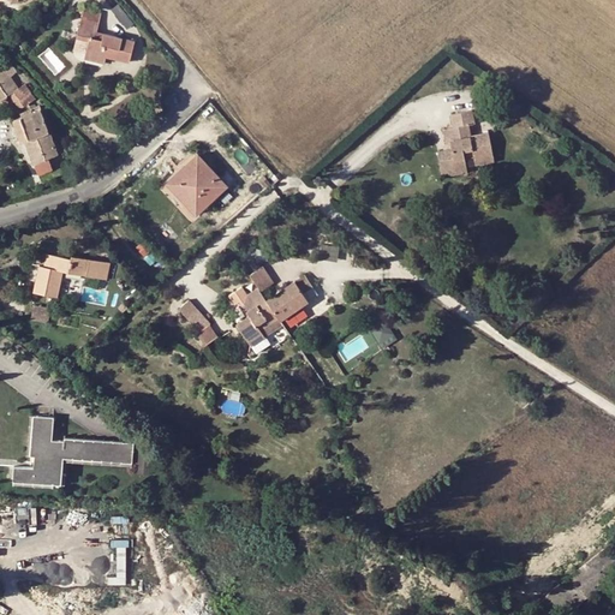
[(106,58),(129,64),(135,41),(103,33),(101,40),(94,39),(96,31),(101,13),(83,9),(75,39),(87,43),(84,54),(83,59),(105,64),(106,58)]
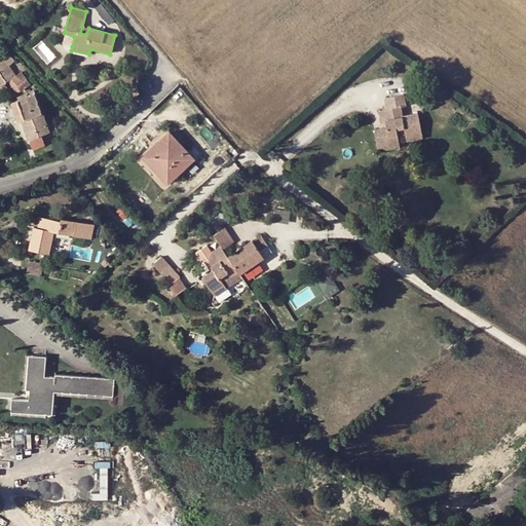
[(74,37),(64,33),(61,43),(72,46),(74,37)]
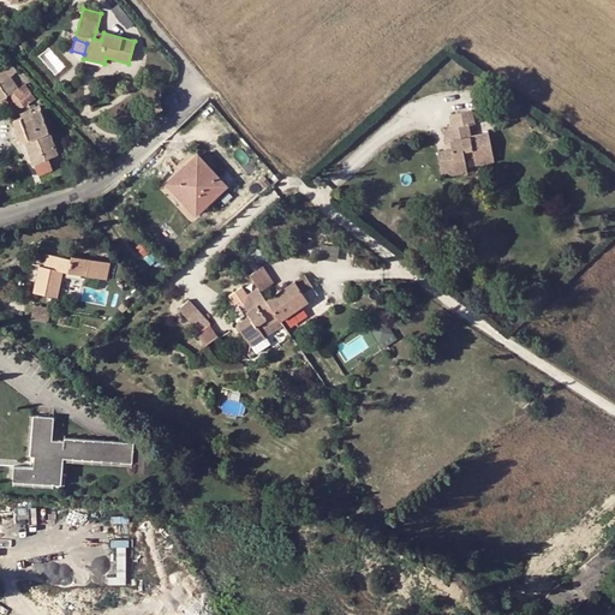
[(17,66),(7,57),(0,61),(0,66),(7,75),(17,66)]
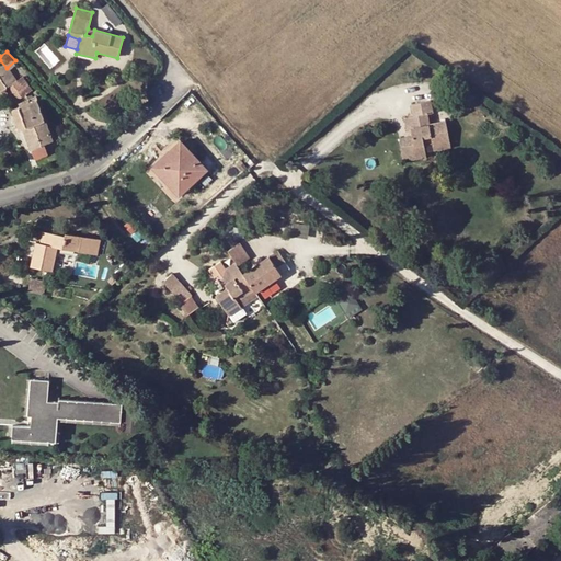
[(8,84),(14,79),(7,68),(0,60),(0,88),(1,90),(8,84)]
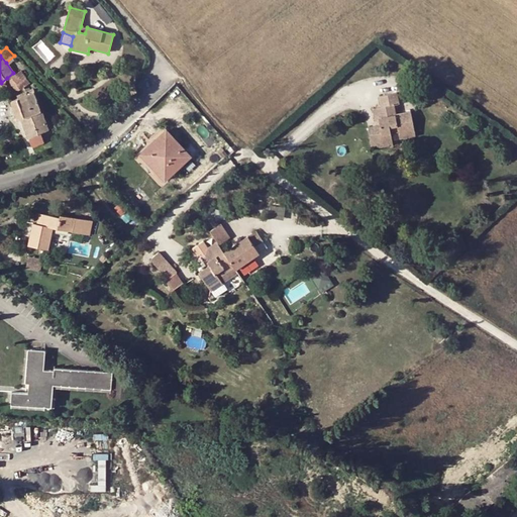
[(7,78),(13,86),(19,87),(22,84),(13,73),(7,78)]
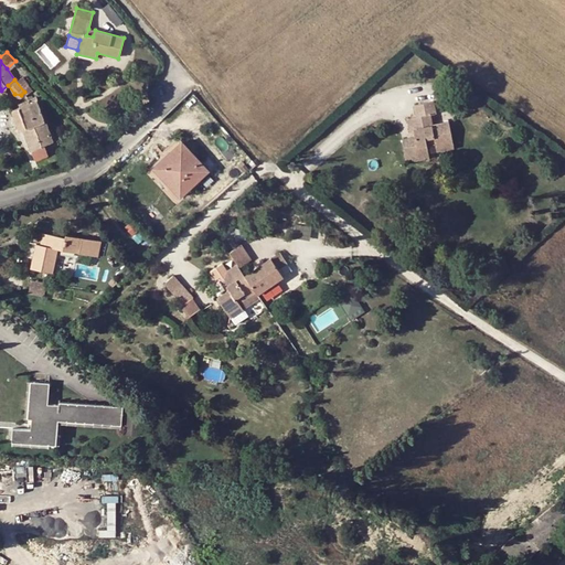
[(450,96),(461,104),(468,95),(456,86),(450,96)]
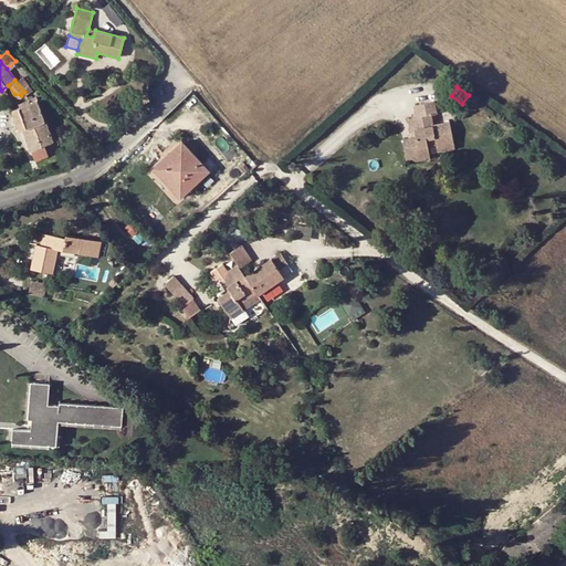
[(469,112),(477,102),(469,95),(462,104),(461,105),(469,112)]
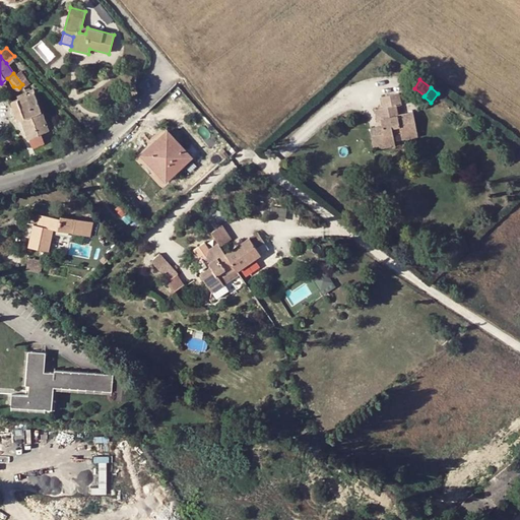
[(46,129),(33,91),(8,101),(14,121),(19,120),(24,135),(40,130),(46,129)]
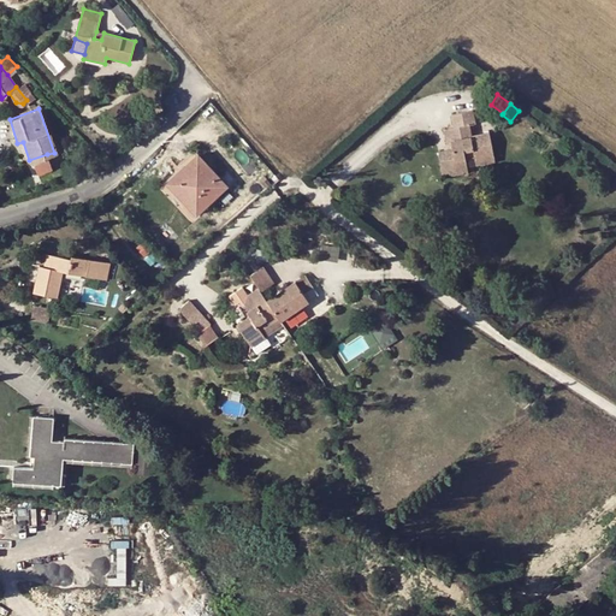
[(474,128),(472,114),(450,118),(452,131),(449,131),(451,153),(444,154),(437,155),(440,178),(448,177),(457,176),(455,164),(467,163),(472,161),(472,165),(492,163),(489,136),(469,140),(468,129),(474,128)]
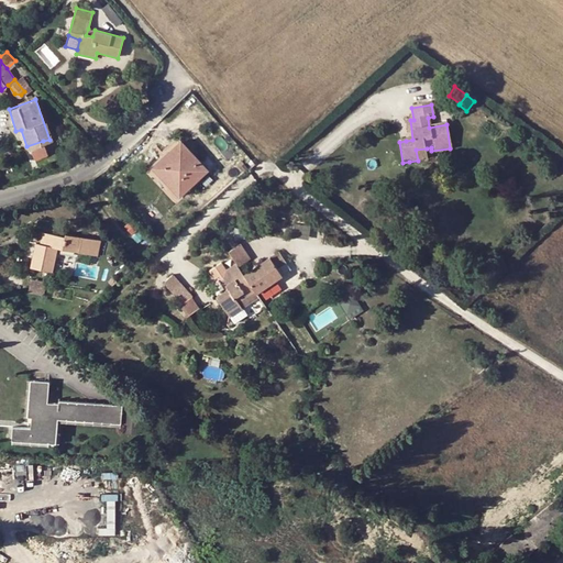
[(412,140),(410,120),(403,121),(406,141),(412,140)]
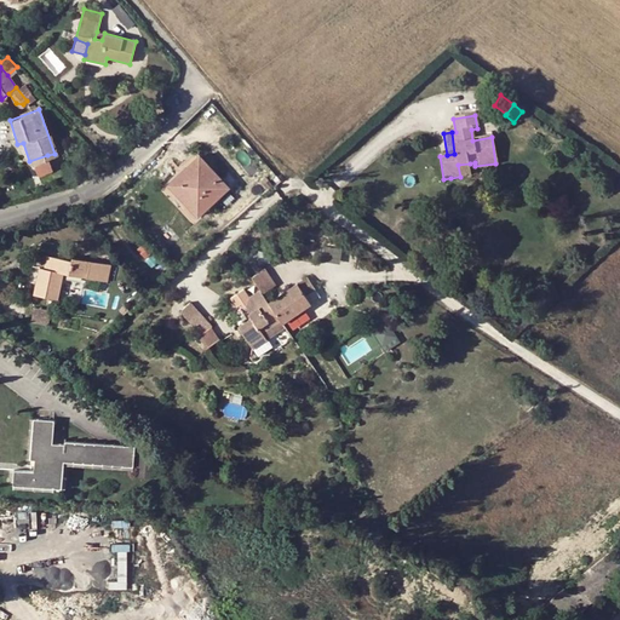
[(47,155),(29,161),(33,172),(51,166),(47,155)]
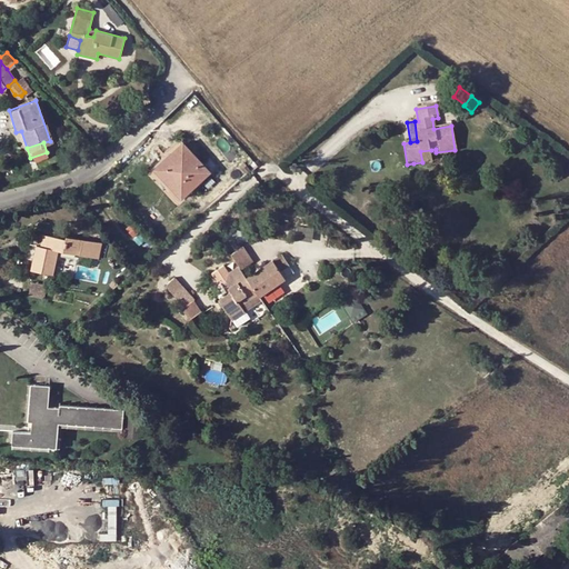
[(182,142),(153,167),(180,197),(209,171),(182,142)]
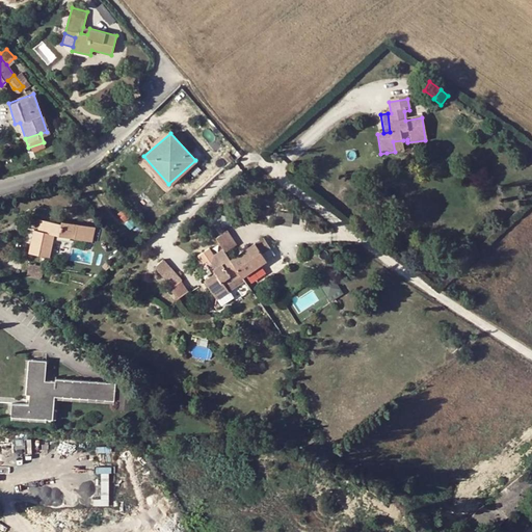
[(393,141),(395,152),(387,153),(388,156),(405,153),(403,140),(393,141)]
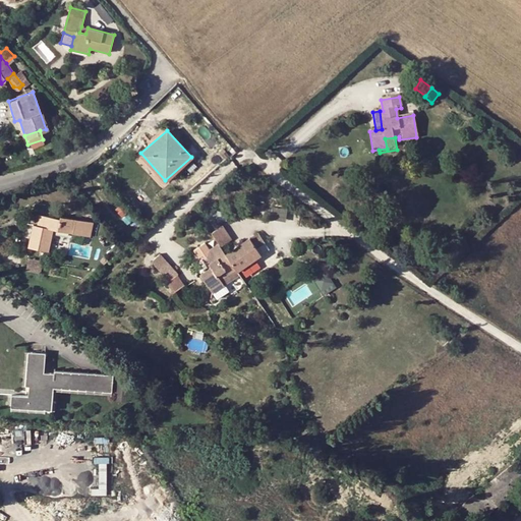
[(53,229),(71,232),(92,236),(94,222),(73,218),(59,216),(58,219),(41,216),(40,226),(32,225),(27,247),(49,251),(53,229)]
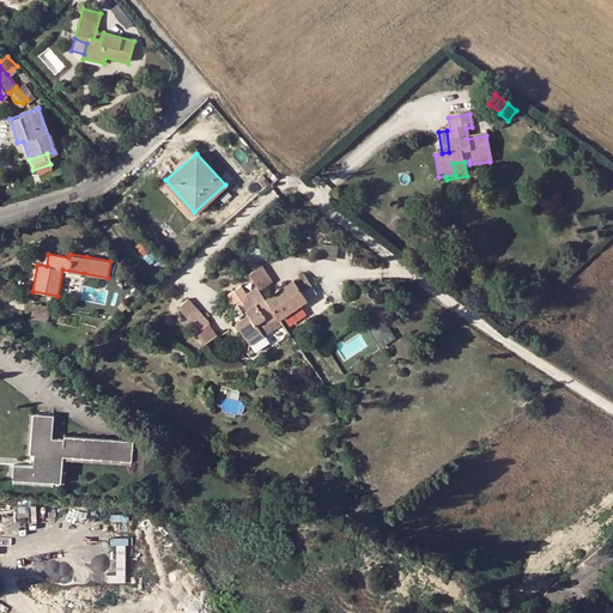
[(260,269),(247,278),(256,292),(258,293),(271,285),(260,269)]
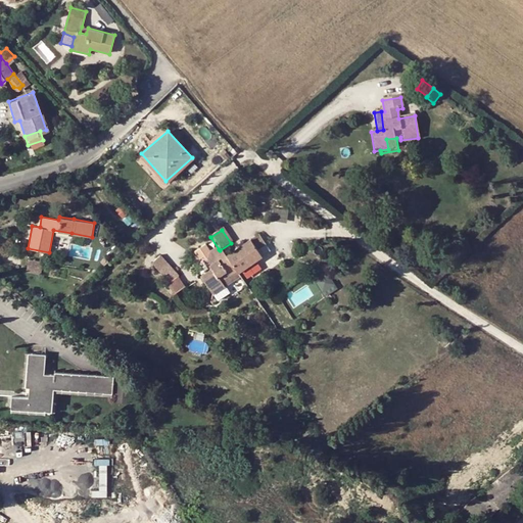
[(257,236),(249,242),(255,251),(265,246),(257,236)]
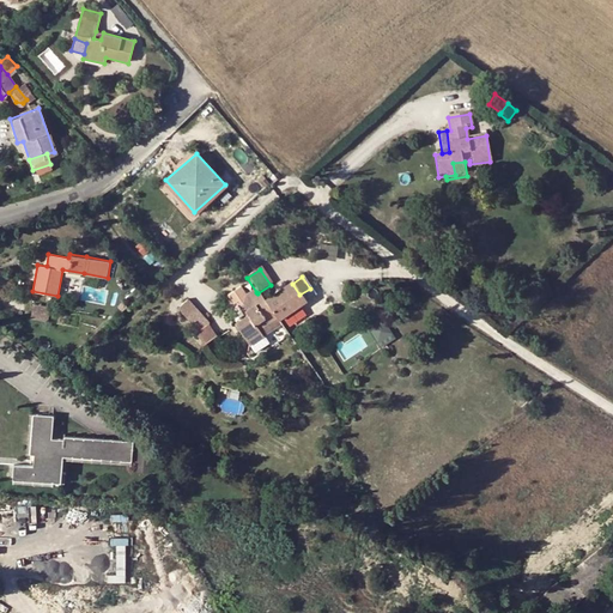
[(292,284),(291,283),(263,302),(277,321),(277,322),(305,303),(299,295),(292,284)]
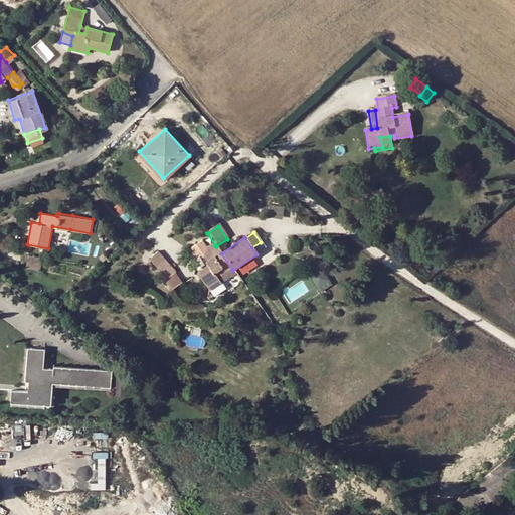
[(216,246),(215,245),(200,254),(207,267),(196,274),(208,292),(219,286),(216,280),(232,270),(221,253),(216,246)]
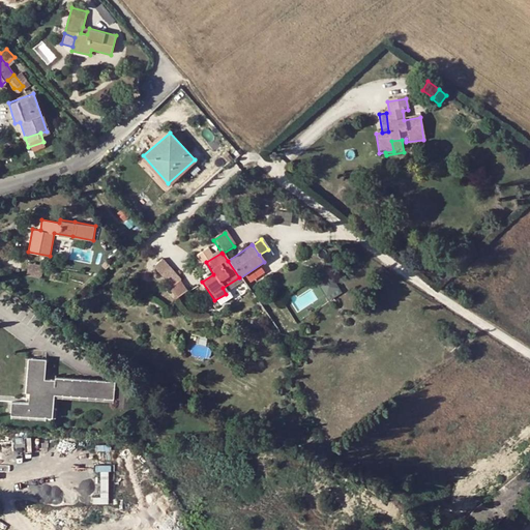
[(38,281),(41,267),(28,264),(25,277),(38,281)]
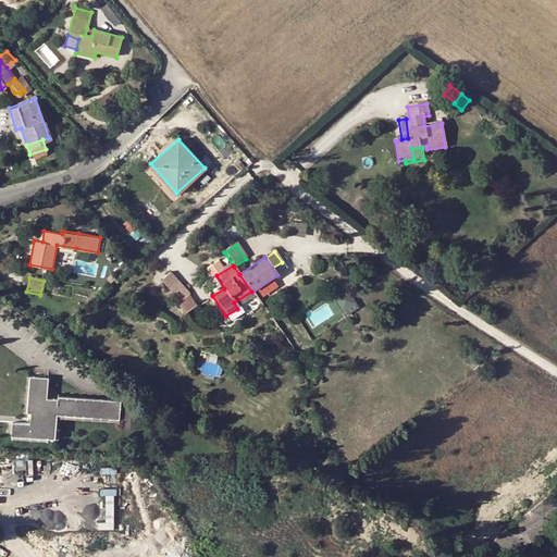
[(175,280),(165,288),(178,304),(184,316),(196,308),(190,296),(175,280)]
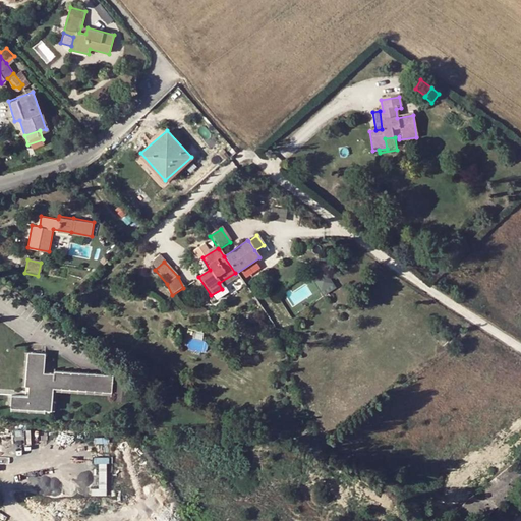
[(328,293),(338,285),(327,271),(315,279),(328,293)]
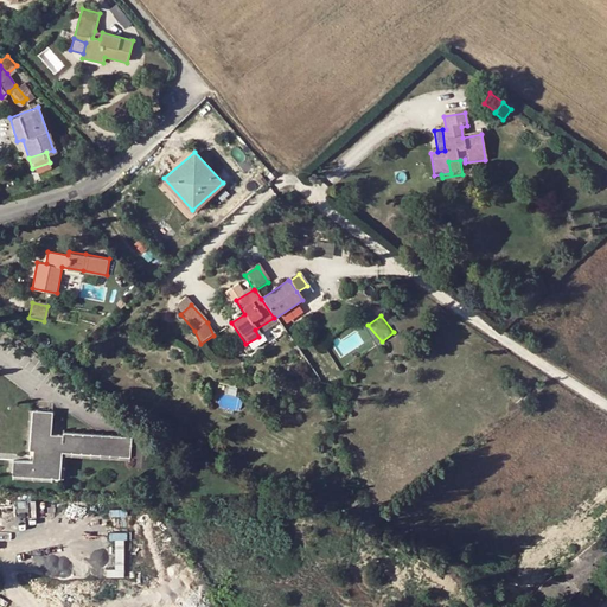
[(32,410),(30,449),(34,449),(33,461),(14,461),(13,475),(61,478),(63,452),(131,457),(132,436),(64,432),(63,435),(51,434),(52,411),(32,410)]
